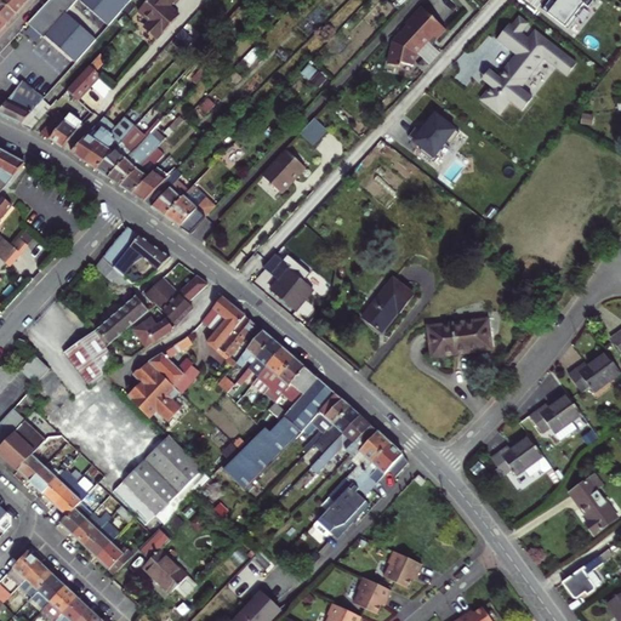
[(0,0),(0,16),(7,23),(12,17),(16,13),(1,0),(0,0)]
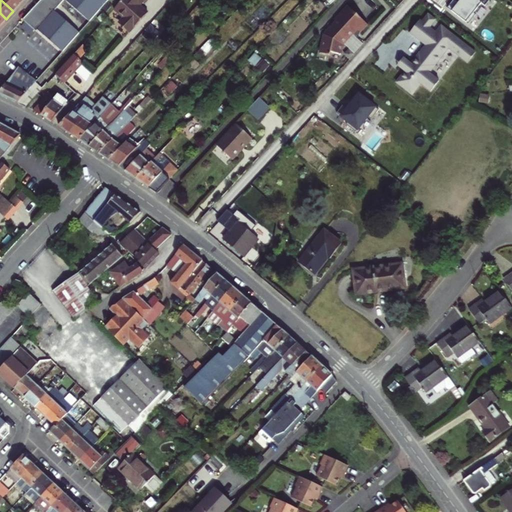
[(1,0),(13,11),(18,6),(20,3),(16,0),(1,0)]
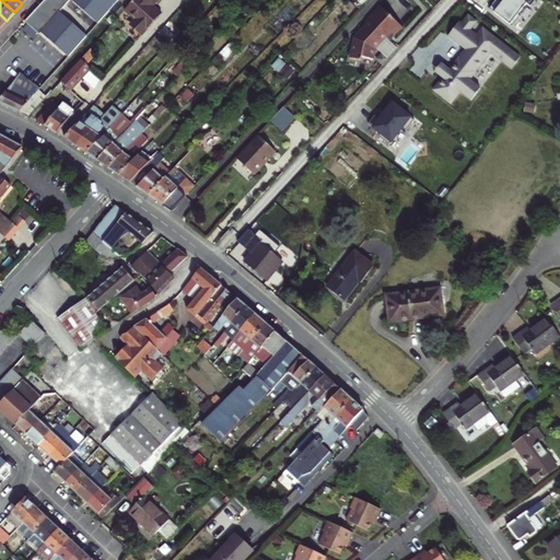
[(68,57),(116,0),(43,0),(24,21),(68,57)]
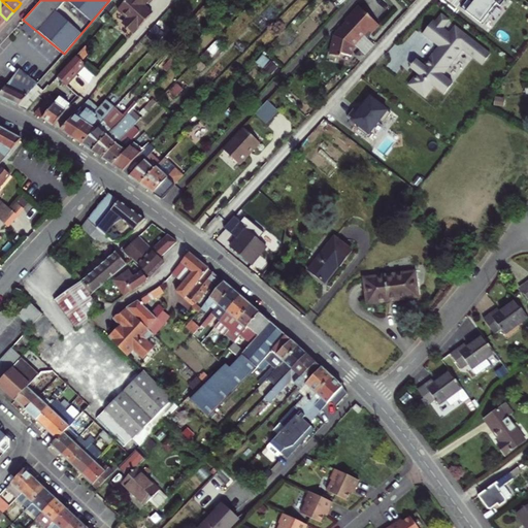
[(146,2),(147,0),(124,0),(120,5),(130,14),(125,21),(135,29),(154,9),(146,2)]
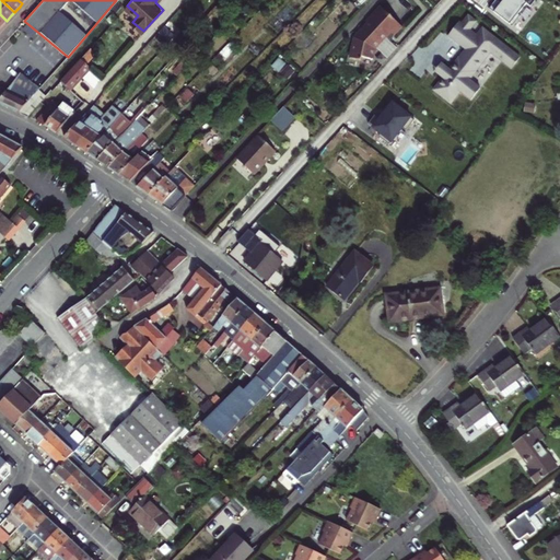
[(499,0),(496,0),(490,9),(513,27),(521,16),(518,14),(527,4),(531,7),(536,0),(504,0),(502,2),(501,1),(499,0)]
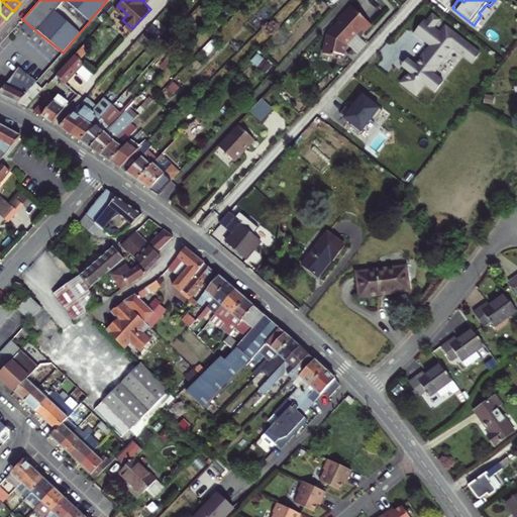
[(322,54),(332,56),(333,52),(343,54),(345,42),(354,33),(358,28),(362,32),(371,23),(350,5),(337,20),(338,21),(327,33),(322,54)]
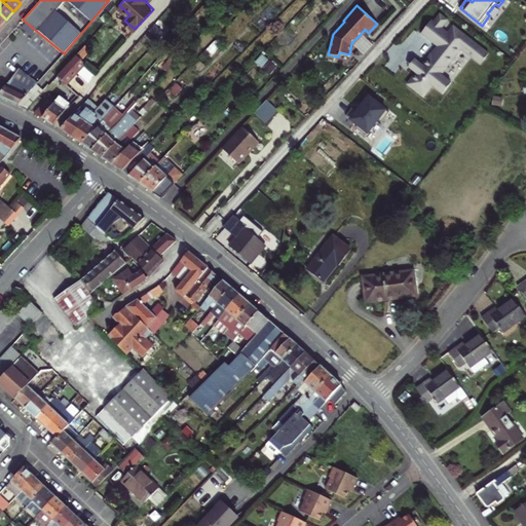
[(452,83),(442,75),(461,50),(481,65),(489,54),(454,27),(448,34),(442,29),(448,21),(441,14),(434,23),(431,21),(421,34),(438,47),(440,49),(434,57),(431,54),(423,66),(419,63),(412,71),(416,74),(408,85),(423,98),(433,86),(443,95),(452,83)]
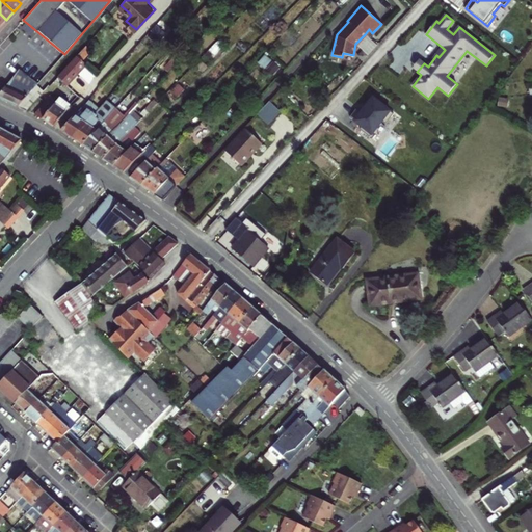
[(160,44),(162,41),(152,30),(149,34),(160,44)]
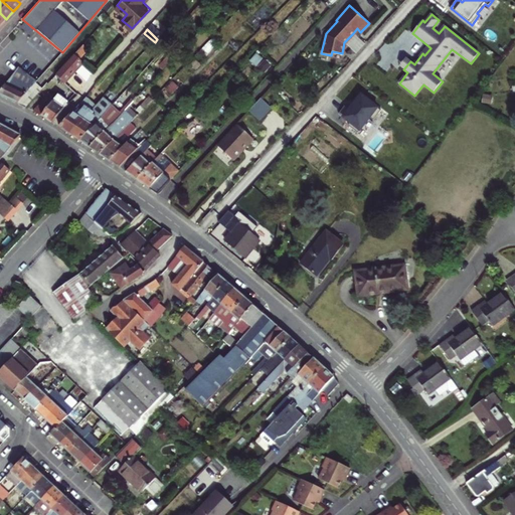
[(344,42),(354,51),(362,42),(353,33),(344,42)]
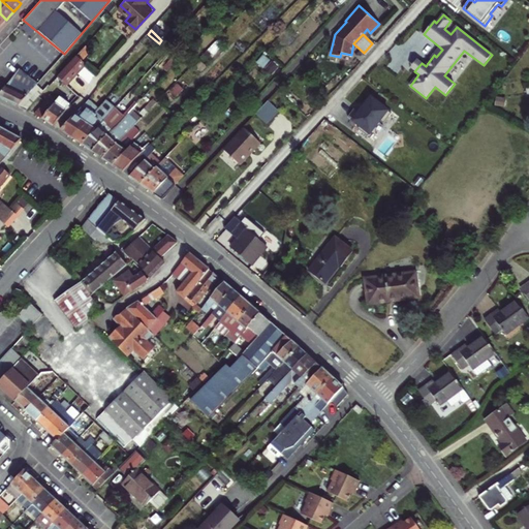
[(87,64),(84,61),(93,50),(87,43),(81,50),(59,75),(59,76),(68,85),(87,64)]
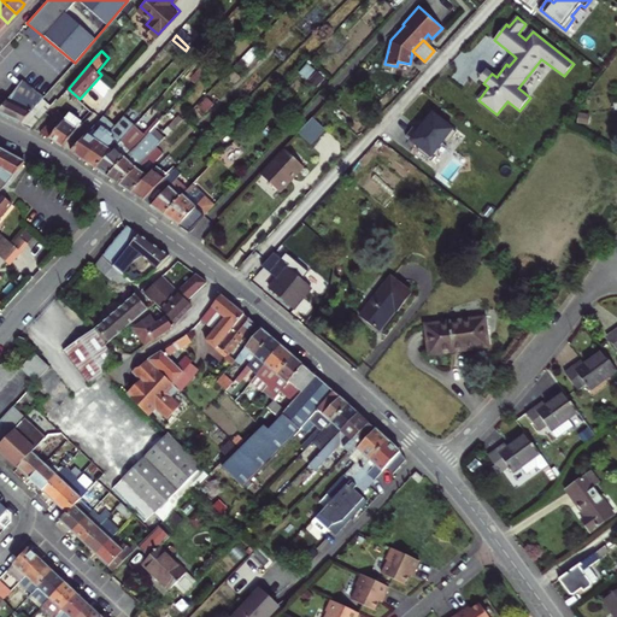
[(513,56),(506,64),(509,66),(516,58),(513,56)]
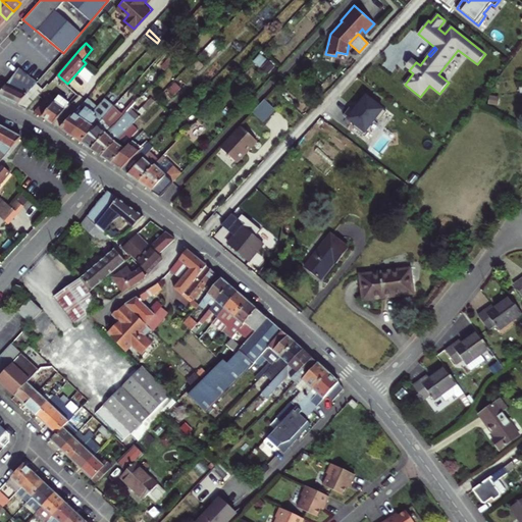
[(253,61),(260,67),(267,60),(260,54),(253,61)]
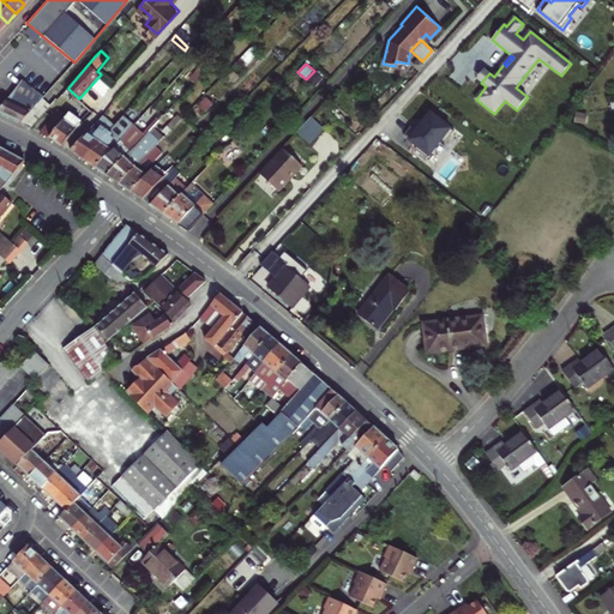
[(481,83),(489,73),(485,70),(477,79),(481,83)]
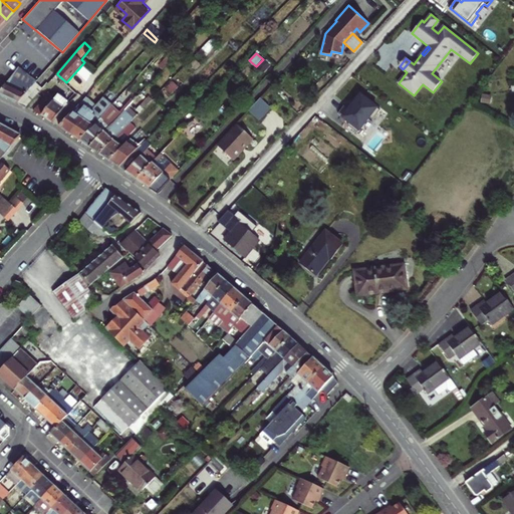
[(20,67),(0,89),(0,93),(28,107),(42,90),(35,83),(37,82),(20,67)]
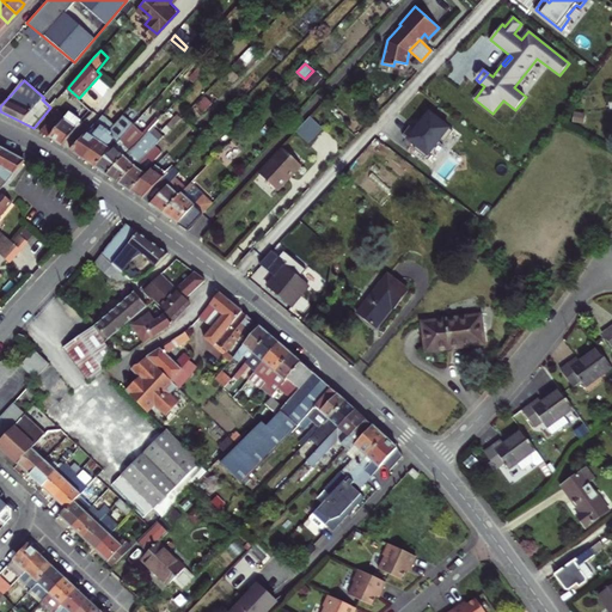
[(197,104),(204,110),(213,102),(206,96),(197,104)]
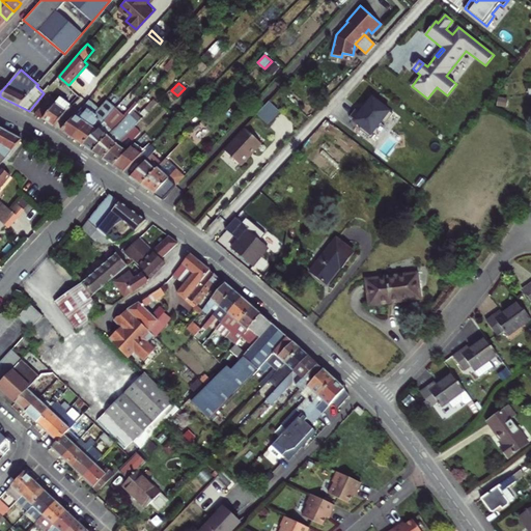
[(36,115),(45,119),(59,101),(52,94),(36,115)]
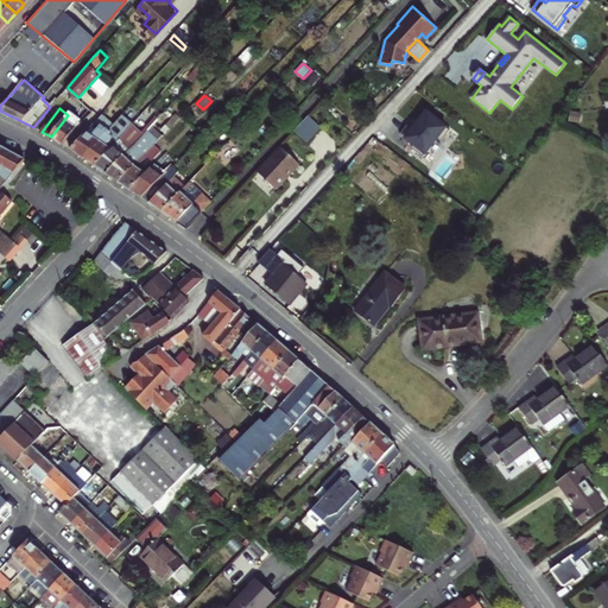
[(162,126),(166,131),(181,116),(175,112),(162,126)]
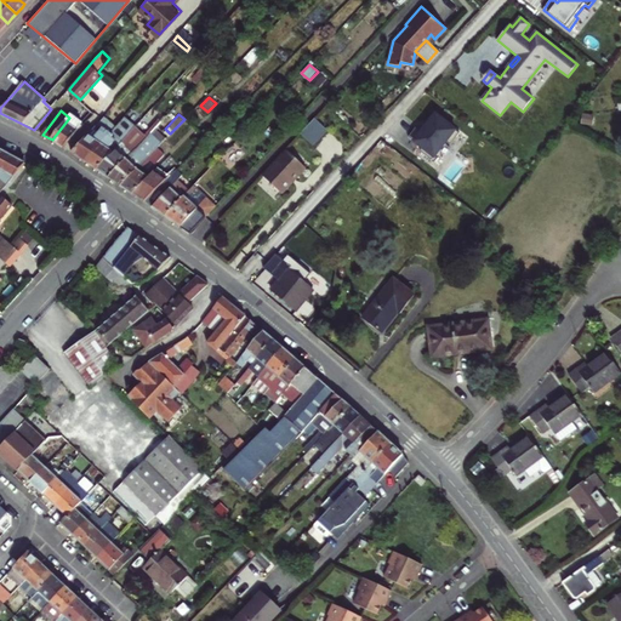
[(315,143),(329,127),(315,114),(301,130),(315,143)]
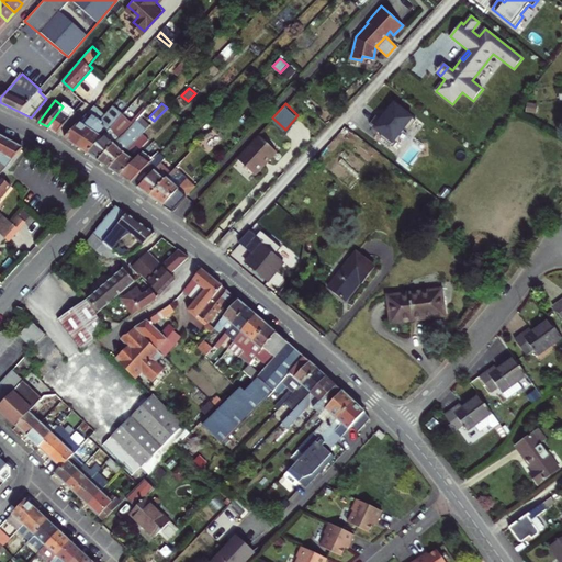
[(96,104),(65,138),(78,147),(107,114),(96,104)]
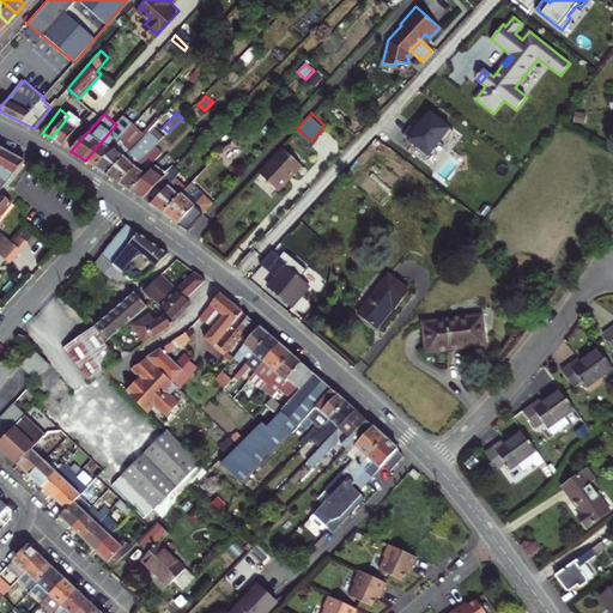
[(410,128),(402,138),(416,149),(413,152),(425,161),(439,143),(443,146),(453,134),(429,115),(414,133),(410,128)]
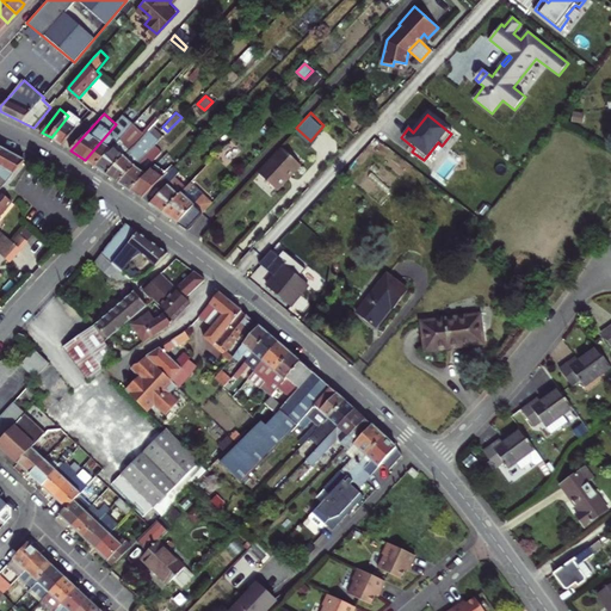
[(68,116),(51,137),(65,146),(82,127),(68,116)]
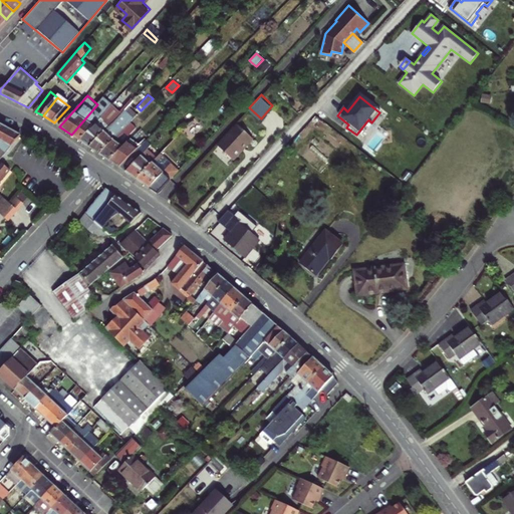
[(80,140),(112,104),(104,97),(97,104),(71,135),(80,140)]
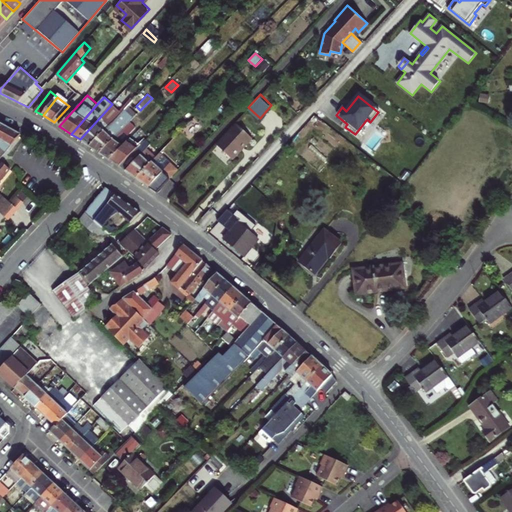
[(126,107),(135,116),(138,112),(129,103),(128,105),(126,107)]
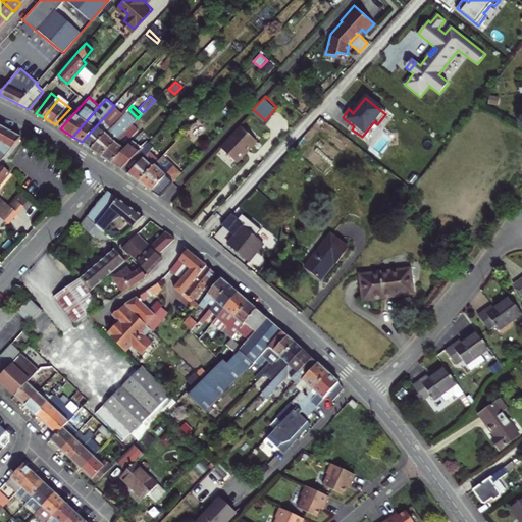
[(114,106),(82,142),(92,149),(123,114),(114,106)]
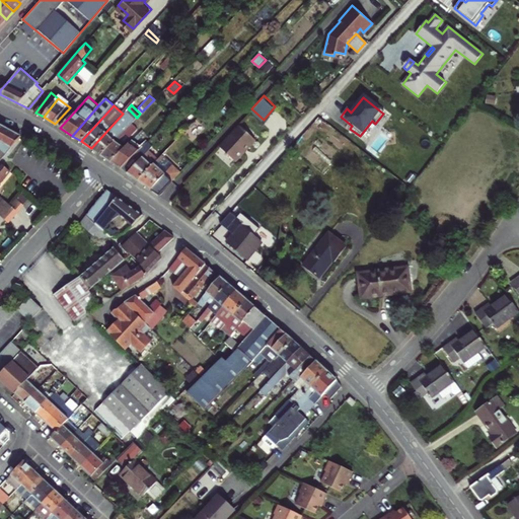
[(123,114),(91,148),(101,155),(132,122),(137,118),(128,108),(123,114)]
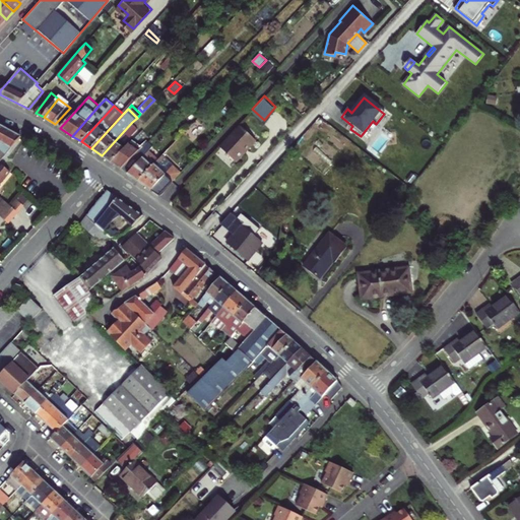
[(132,122),(102,155),(112,161),(129,144),(132,140),(130,138),(139,128),(132,122)]
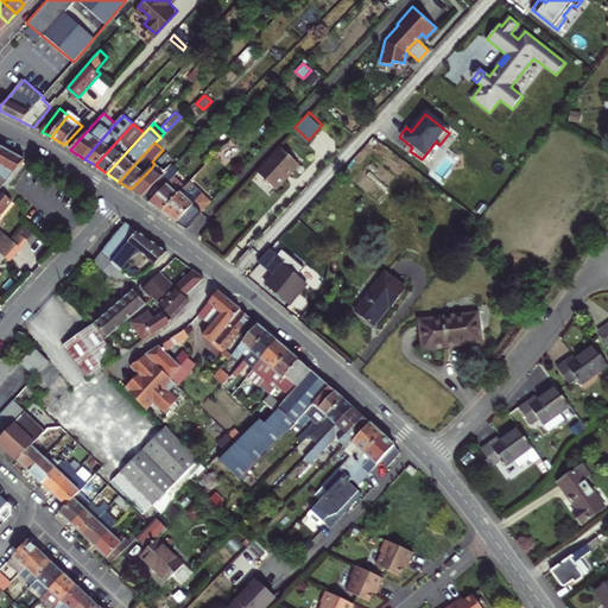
[(302,162),(280,143),(258,169),(278,188),(302,162)]
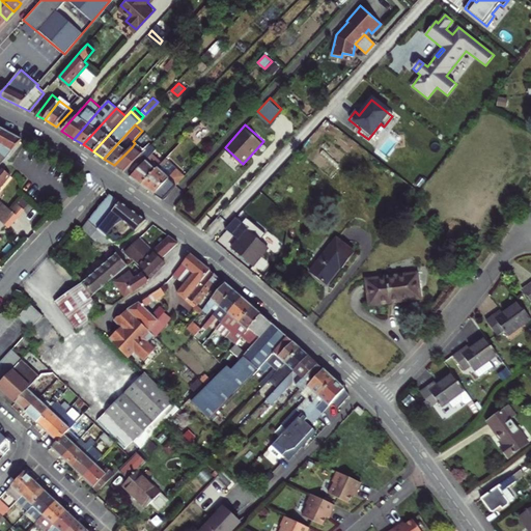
[(0,164),(21,139),(5,131),(0,140),(0,164)]
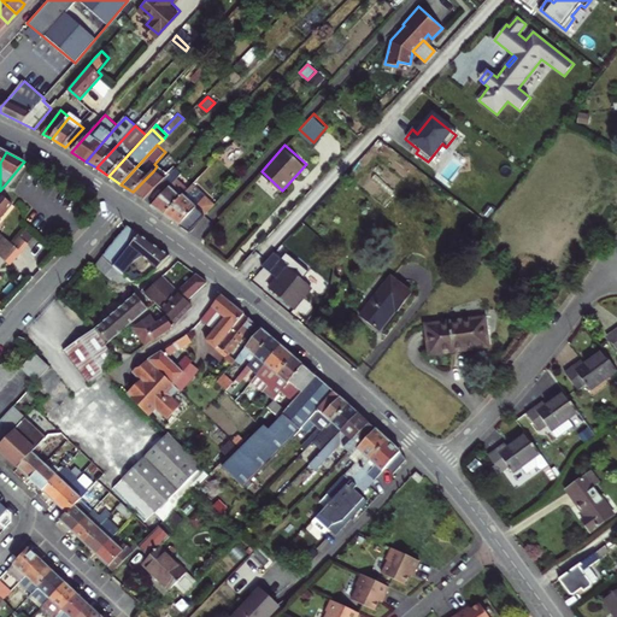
[(152,205),(165,213),(188,188),(177,180),(181,175),(176,169),(165,180),(163,182),(168,187),(152,205)]
